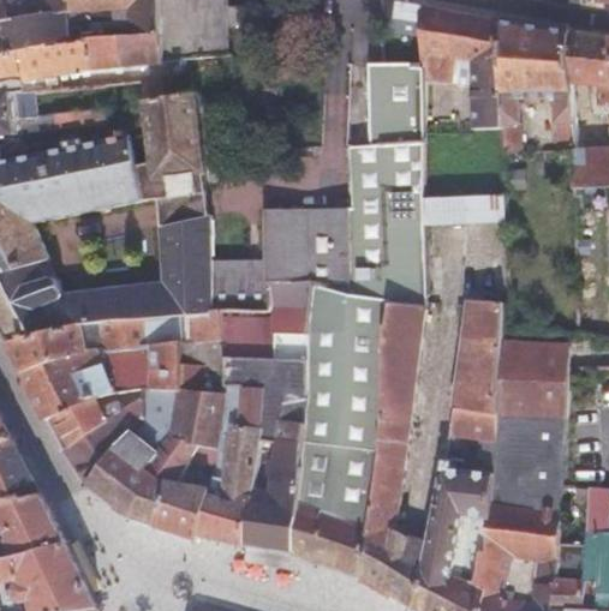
[(0,0),(0,18),(65,10),(69,10),(67,0),(0,0)]
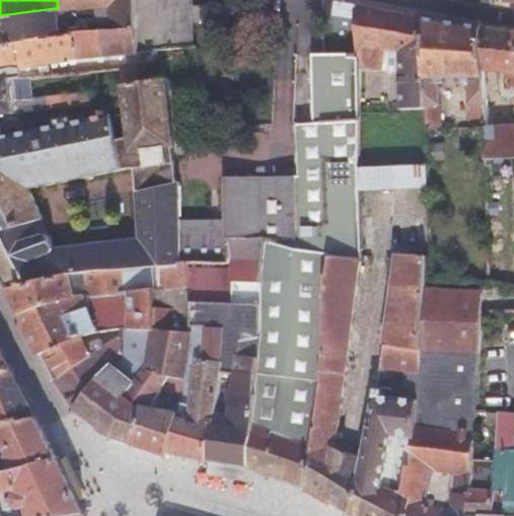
[(57,0),(58,8),(74,6),(77,34),(134,26),(132,0),(57,0)]
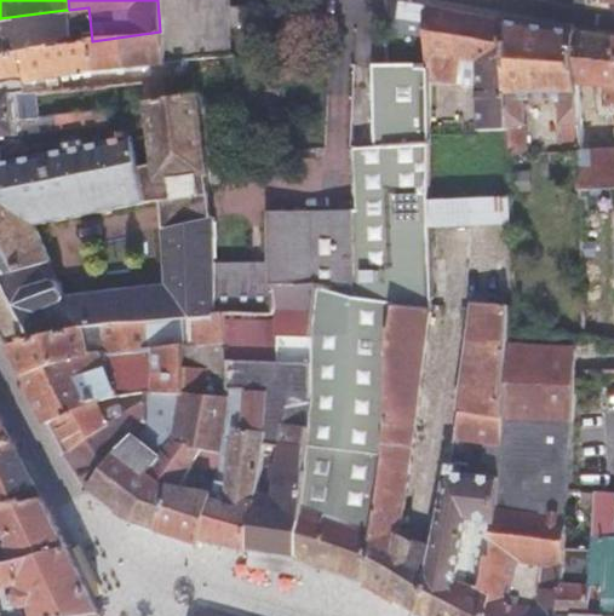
[(158,0),(160,32),(160,59),(231,52),(229,22),(227,1),(227,0),(158,0)]
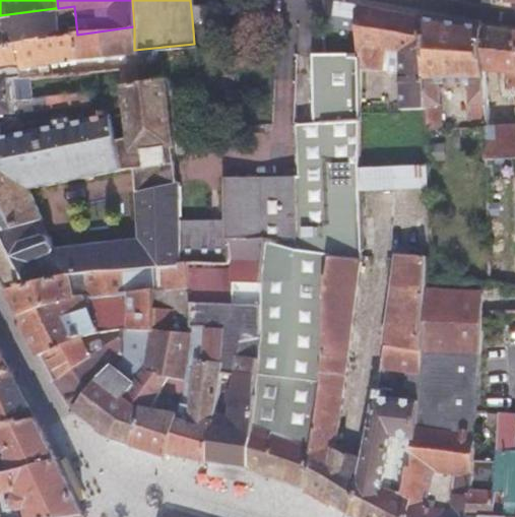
[(205,0),(190,1),(192,18),(205,17),(205,0)]
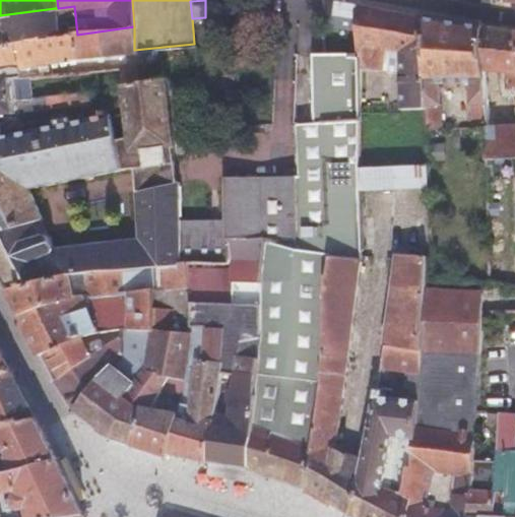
[(355,25),(353,3),(335,0),(323,0),(320,21),(320,22),(337,24),(337,22),(355,25)]
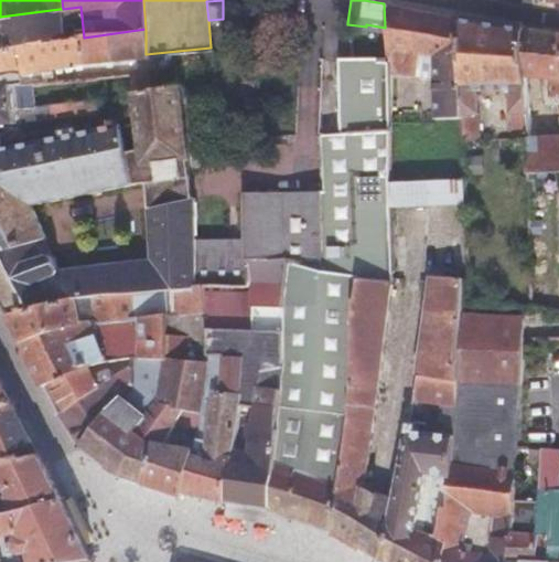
[(458,115),(454,17),(384,3),(385,28),(386,39),(387,56),(387,64),(388,71),(432,74),(432,116),(458,115)]
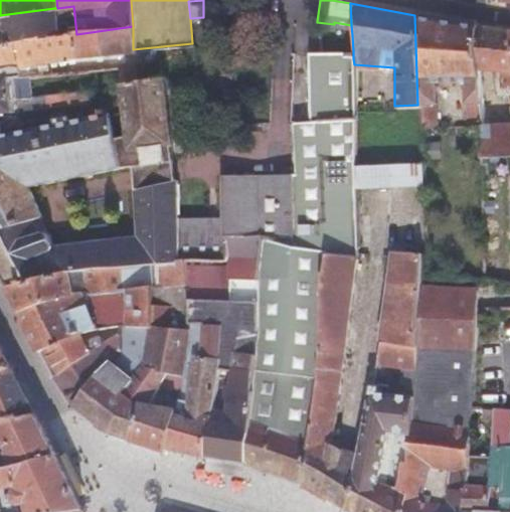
[(0,42),(58,36),(54,8),(0,15),(0,42)]
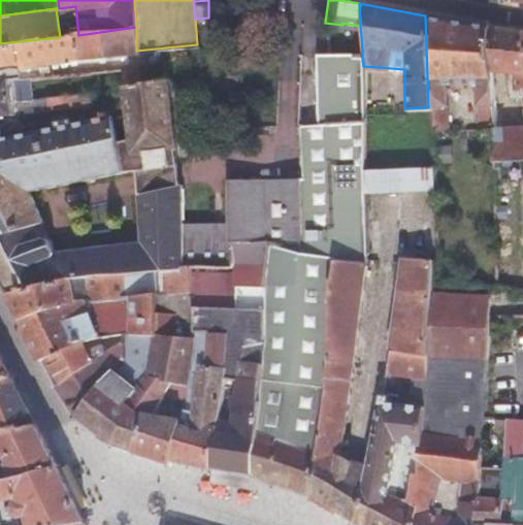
[(489,68),(486,23),(484,23),(426,15),(425,15),(428,107),(429,130),(446,130),(442,81),(474,79),(476,94),(478,125),(491,125),(489,68)]
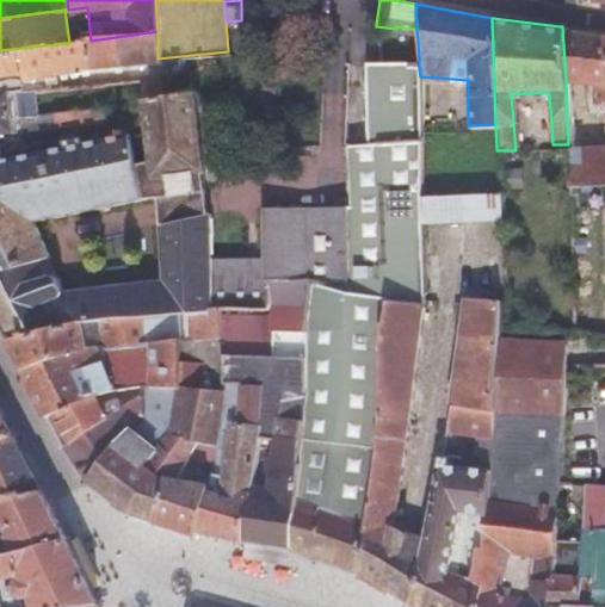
[(592,104),(604,103),(604,63),(600,37),(600,33),(562,26),(566,79),(590,82),(592,104)]
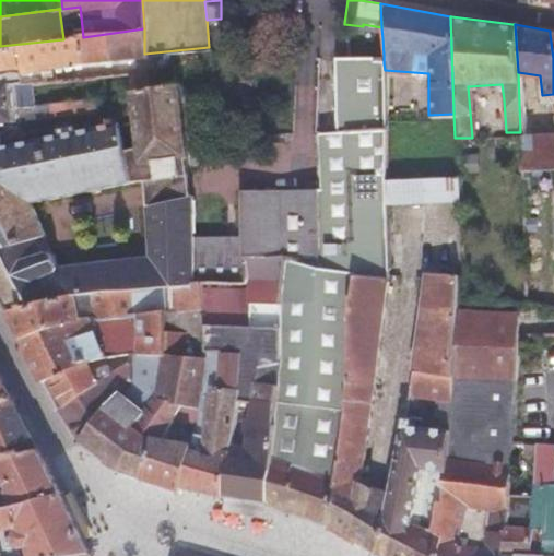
[(144,54),(144,28),(83,37),(63,39),(0,46),(0,72),(69,61),(95,59),(145,55),(144,54)]
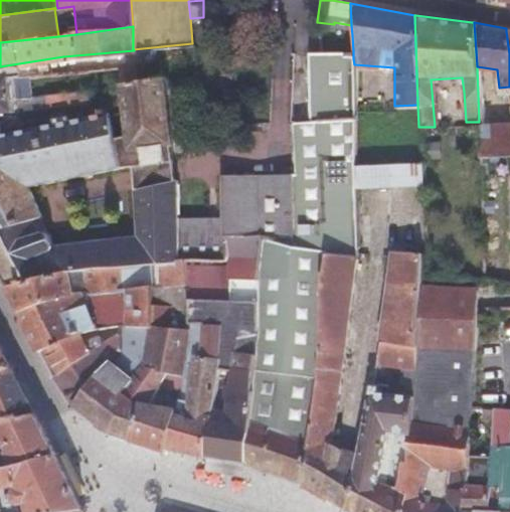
[(115,64),(115,65),(118,81),(159,76),(156,58),(115,64)]
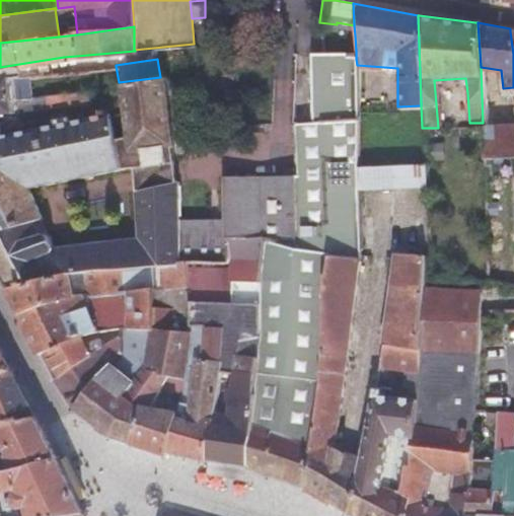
[(357,120),(357,65),(356,59),(318,62),(322,121),(357,120)]
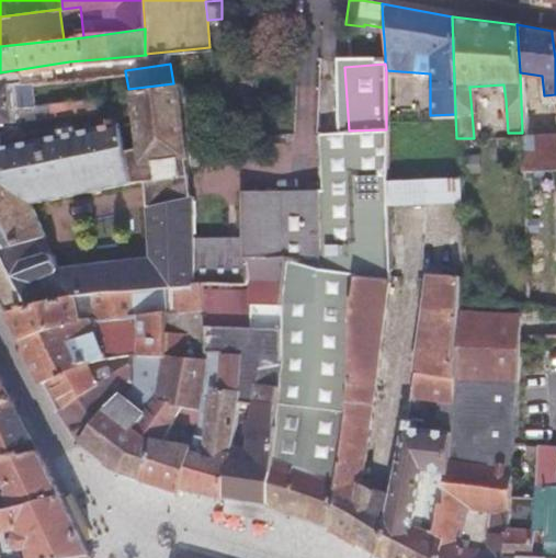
[(0,120),(8,120),(7,104),(29,103),(26,81),(0,83),(0,120)]
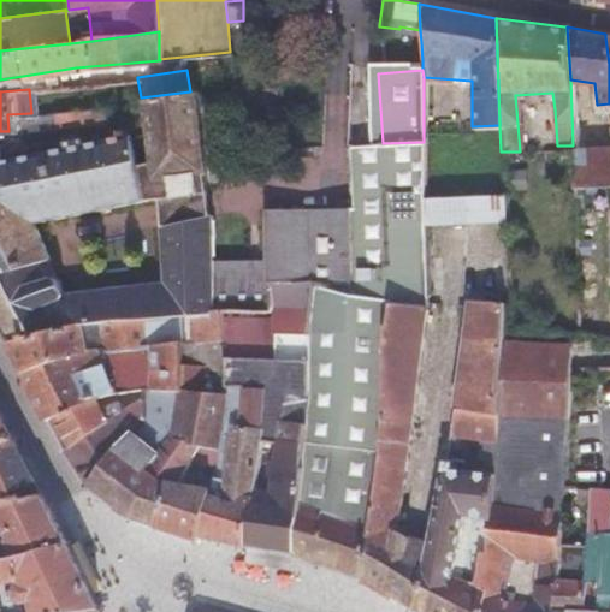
[(141,97),(141,104),(144,131),(41,149),(47,185),(0,192),(0,314),(12,337),(49,330),(81,324),(96,321),(129,318),(148,314),(163,312),(183,309),(220,308),(266,308),(266,281),(308,284),(309,284),(348,290),(353,260),(349,207),(260,209),(262,259),(211,259),(209,213),(206,213),(195,101),(194,91),(190,91),(141,97)]
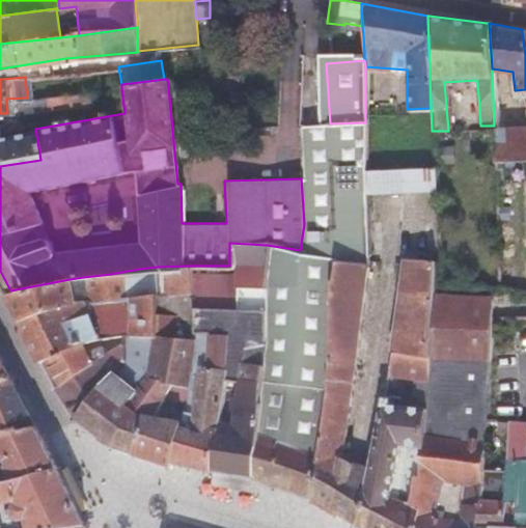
[(520,124),(525,123),(525,89),(515,90),(520,124)]
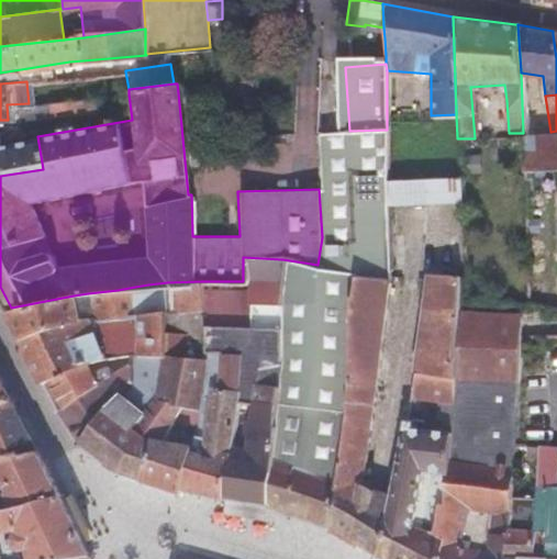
[(7,104),(8,120),(97,109),(96,97),(29,103),(7,104)]
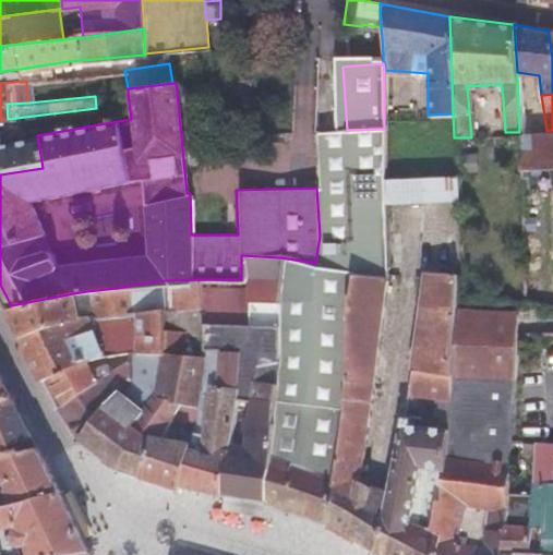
[(276,353),(263,499),(296,511),(324,521),(329,467),(335,412),(341,345),(349,273),(383,275),(384,201),(384,179),(384,132),(384,129),(347,130),(312,132),(312,137),(316,188),(320,236),(315,263),(280,257),(276,299),(276,330),(276,353)]
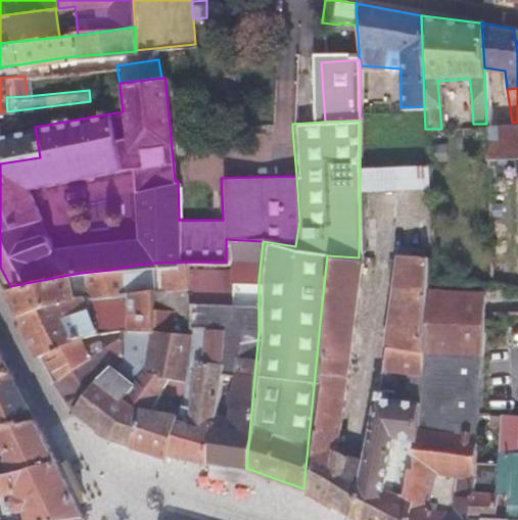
[(488,157),(517,156),(517,122),(512,123),(486,124),(487,141),(488,157)]
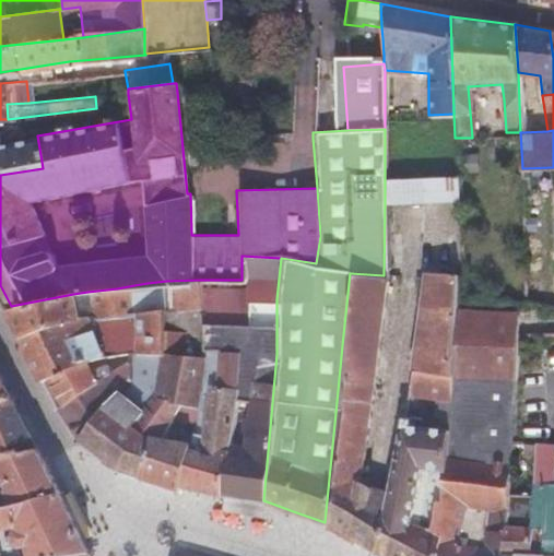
[(0,175),(43,168),(37,135),(0,144),(0,175)]
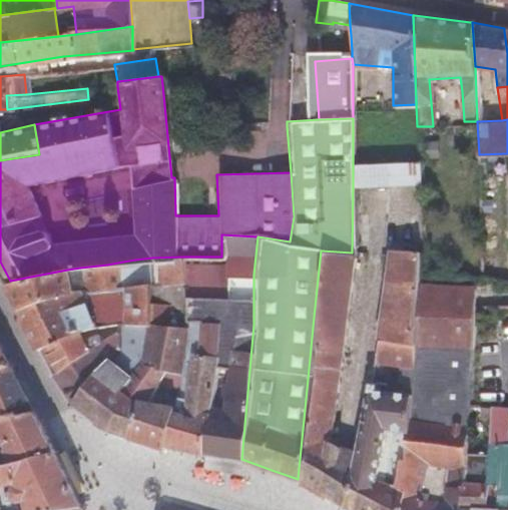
[(384,162),(384,183),(420,183),(418,161),(384,162)]
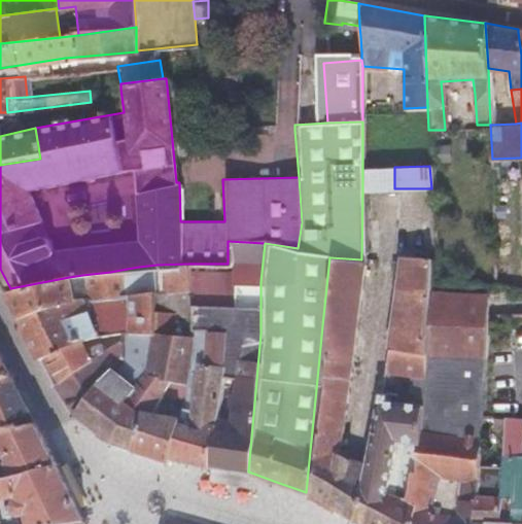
[(362,169),(362,189),(394,188),(394,167),(362,169)]
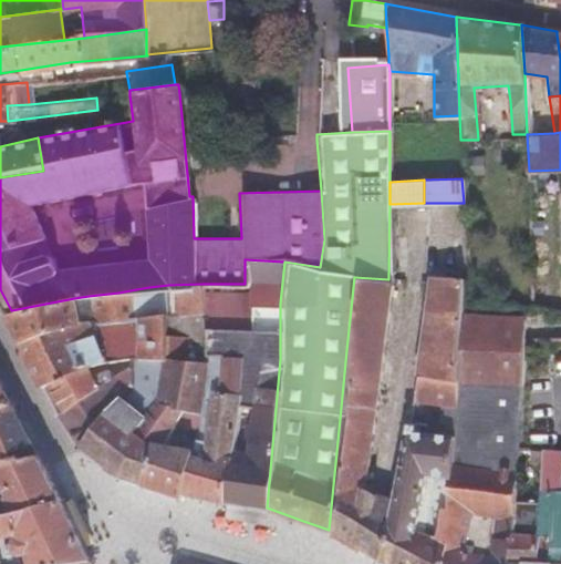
[(417,361),(414,376),(457,381),(457,380),(461,314),(463,303),(464,280),(429,276),(417,361)]
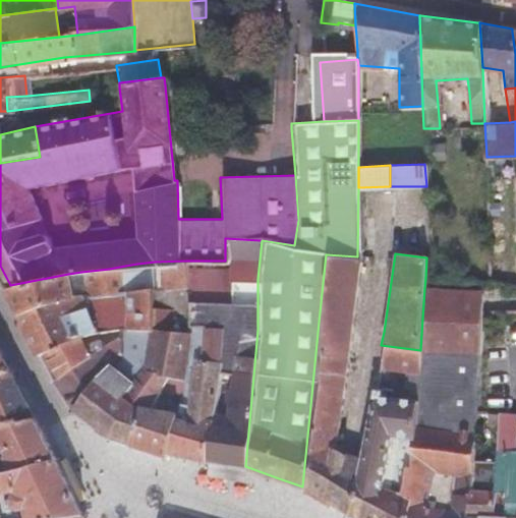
[(307,436),(302,486),(322,498),(348,514),(359,454),(344,451),(332,445),(357,256),(326,254),(319,322),(312,385),(307,436)]
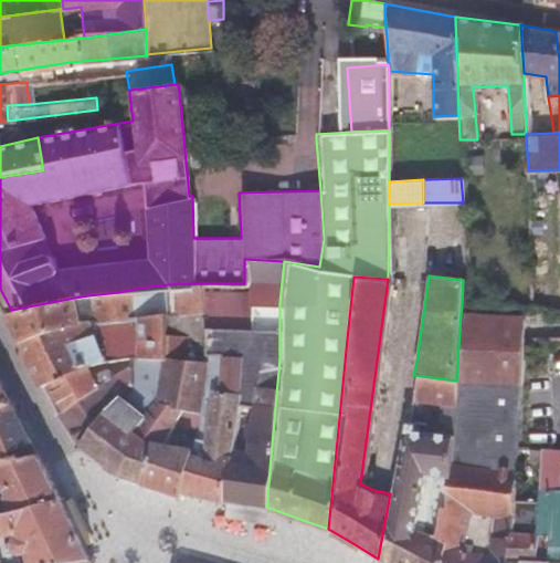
[(204,309),(202,283),(168,284),(170,312),(204,309)]
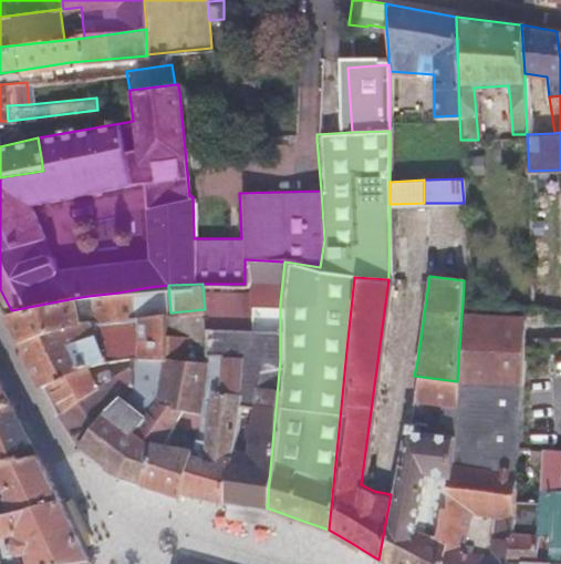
[(118,293),(89,296),(93,321),(112,320),(134,317),(138,318),(136,289),(118,293)]
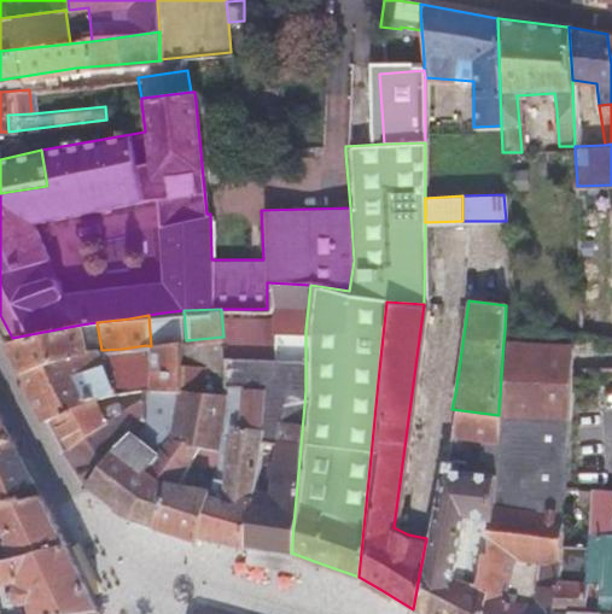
[(97,322),(81,325),(87,354),(98,351),(102,350),(97,322)]
